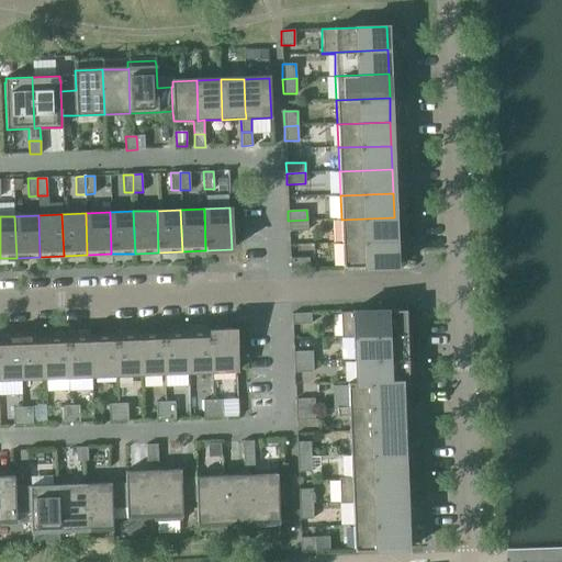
[(341,220),(341,244),(395,242),(394,217),(341,220)]
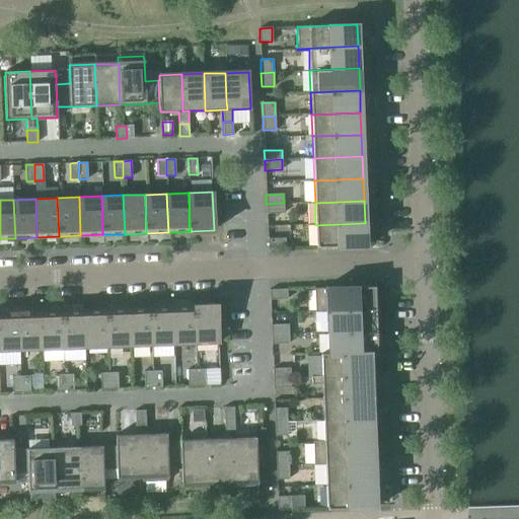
[(284,203),(266,204),(267,214),(284,213),(284,203)]
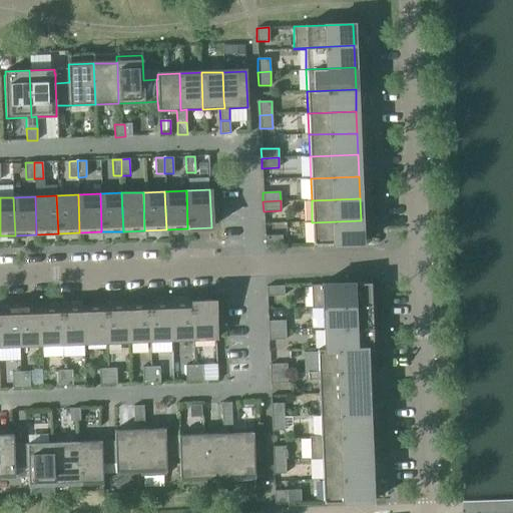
[(361,220),(312,222),(313,243),(360,242),(360,243),(362,243),(361,220)]
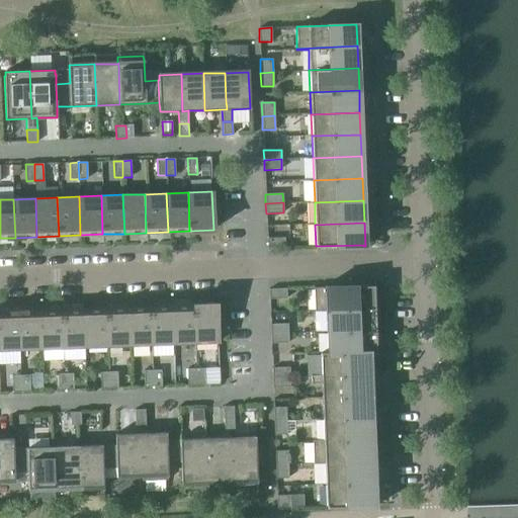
[(267,238),(267,248),(284,248),(284,238),(267,238)]
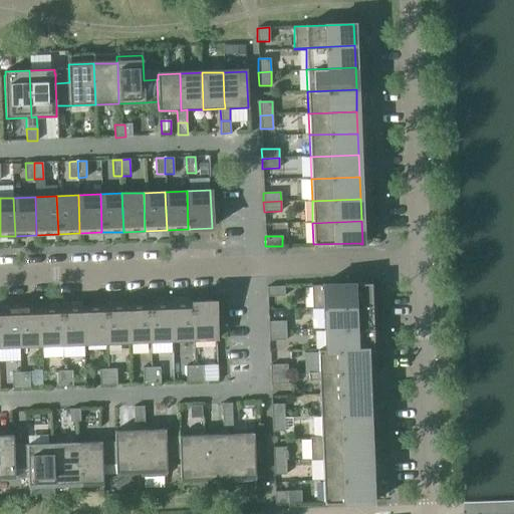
[(311,308),(322,308),(371,306),(370,283),(323,284),(322,284),(310,285),(311,308)]
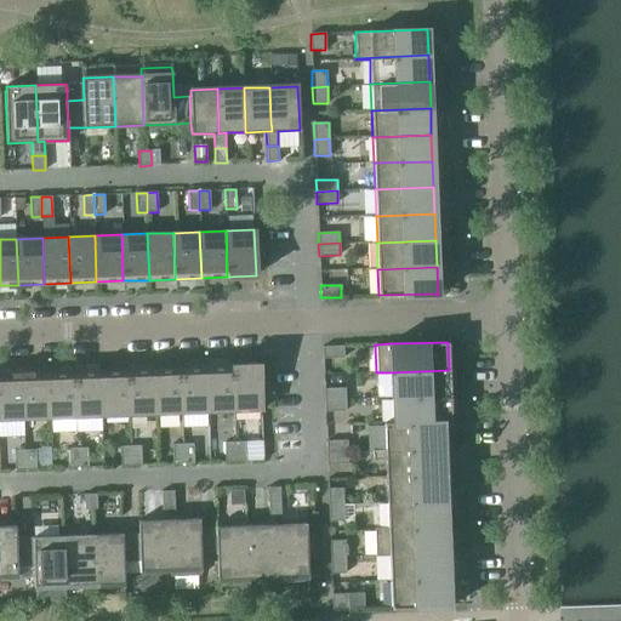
[(343,346),(322,347),(323,359),(343,358),(343,346)]
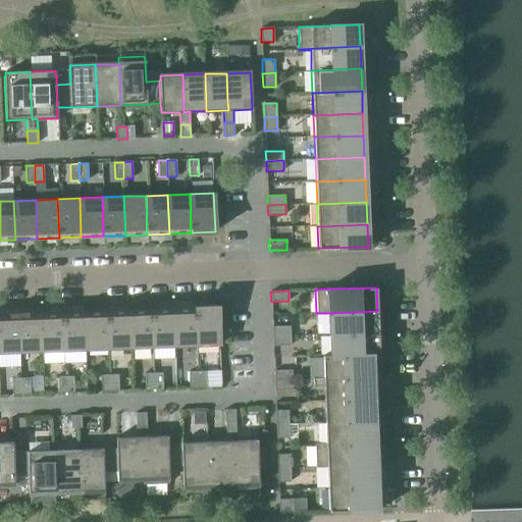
[(218,306),(194,307),(196,346),(219,345),(218,306)]
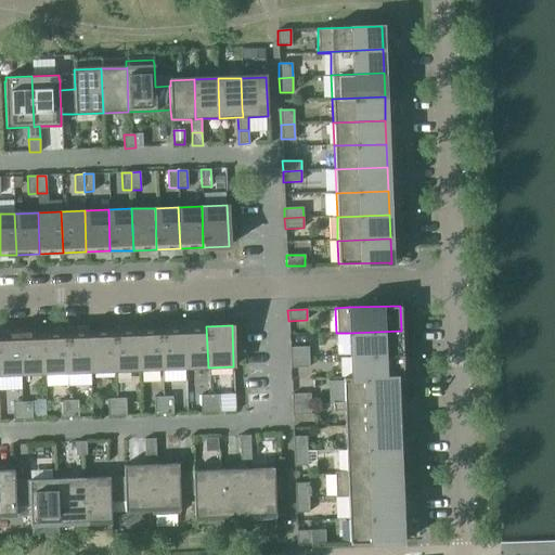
[(206,326),(183,327),(184,369),(208,368),(206,326)]
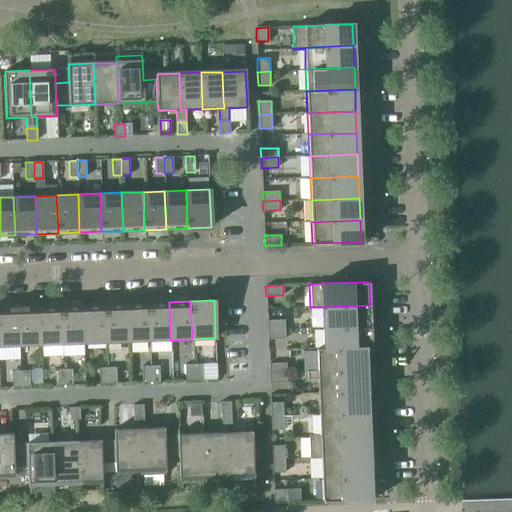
[(147,302),(125,303),(127,341),(149,340),(147,302)]
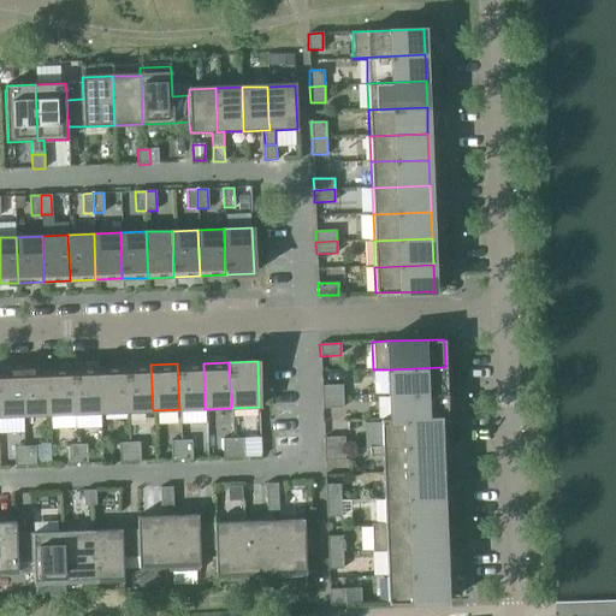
[(203,363),(177,363),(179,409),(205,409),(203,363)]
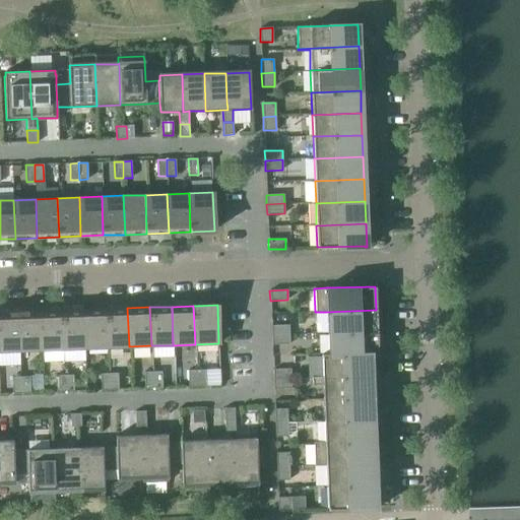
[(127,308),(106,309),(107,347),(129,346),(127,308)]
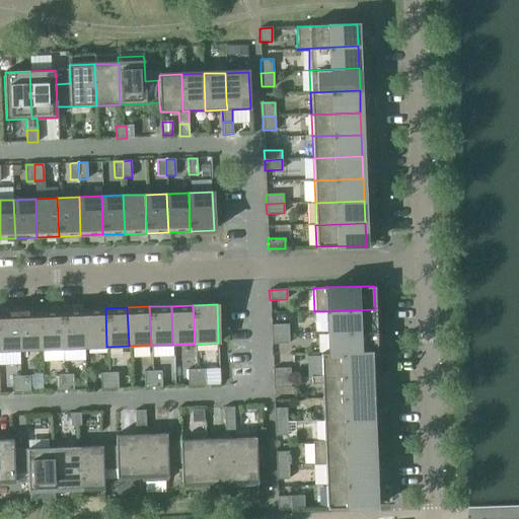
[(105,308),(83,309),(85,348),(106,347),(105,308)]
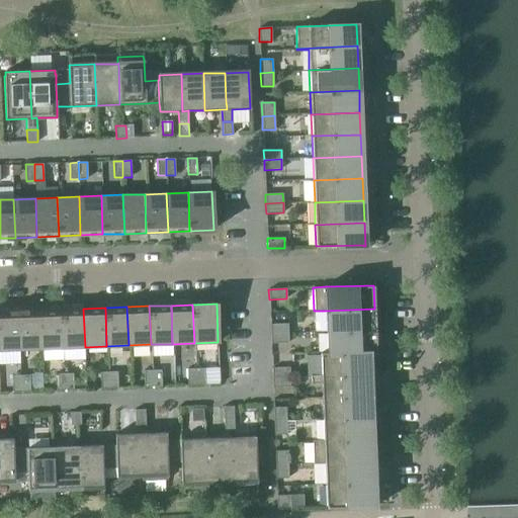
[(83,309),(62,310),(63,348),(85,347),(83,309)]
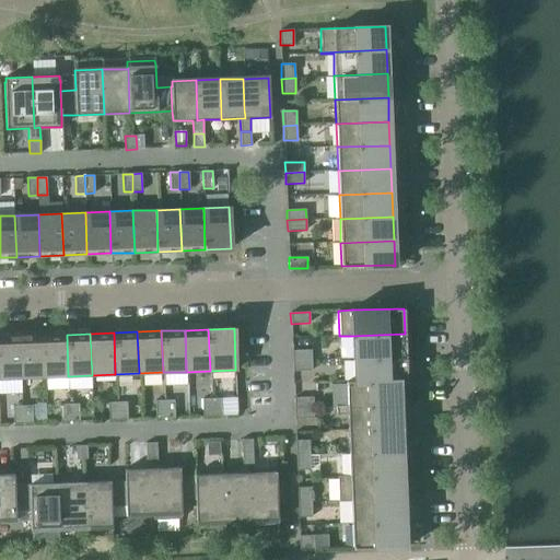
[(351,336),(352,360),(406,358),(405,334),(351,336)]
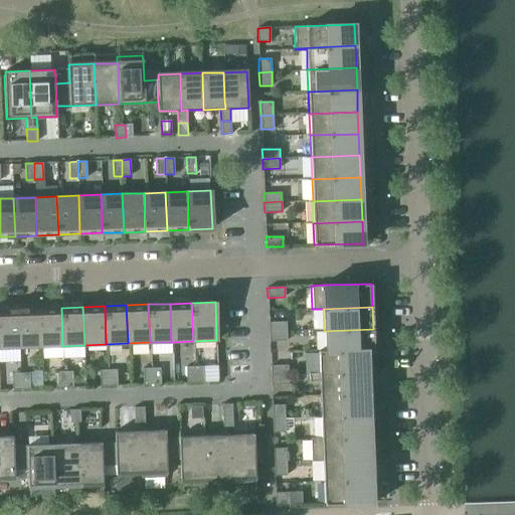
[(61,308),(39,309),(41,347),(62,346),(61,308)]
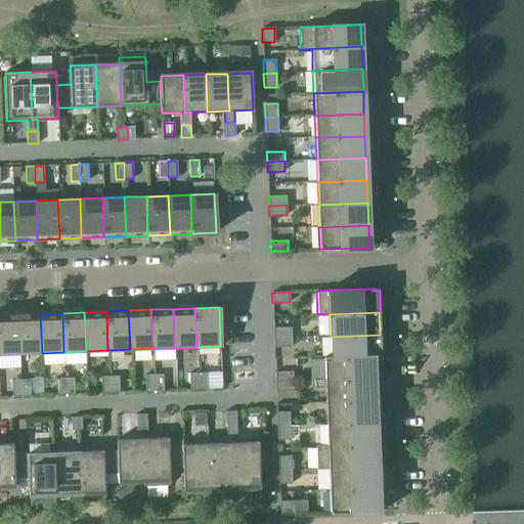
[(18,314),(0,315),(0,354),(19,353),(18,314)]
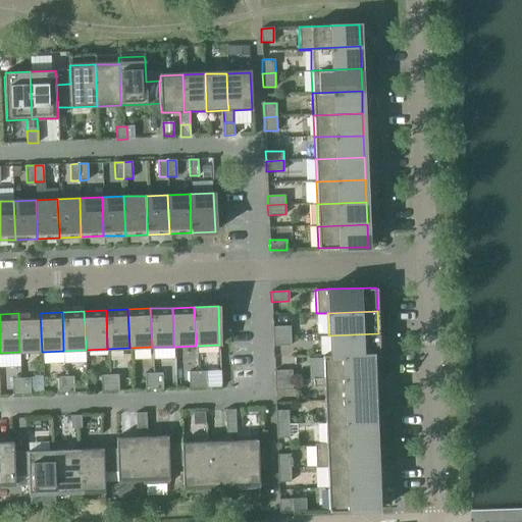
[(40,313),(18,313),(19,352),(42,352),(40,313)]
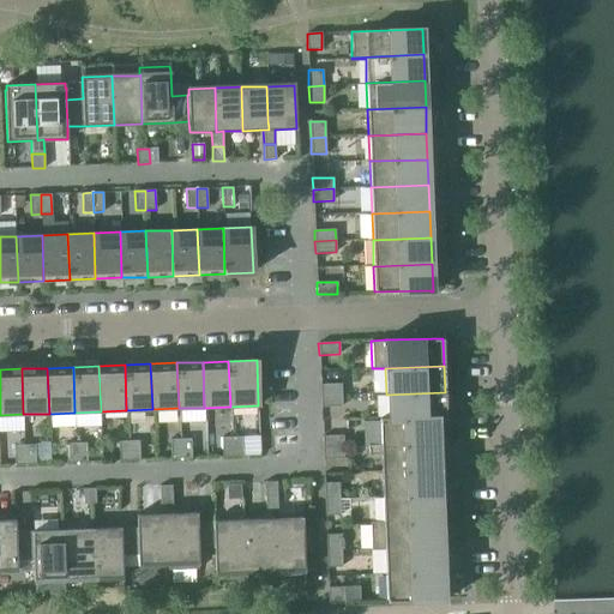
[(320,384),(320,396),(342,395),(341,384),(320,384)]
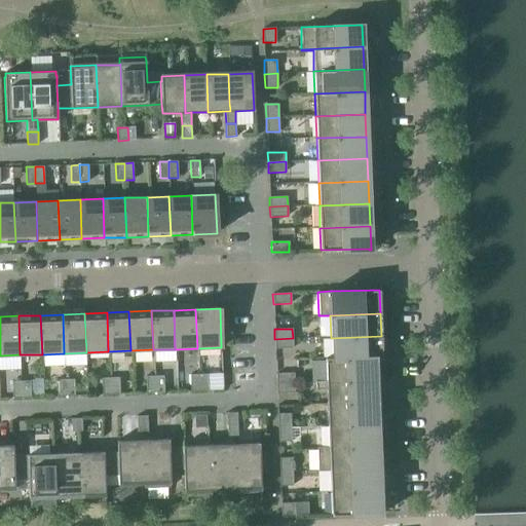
[(325,361),(375,359),(382,359),(381,336),(331,338),(332,358),(325,358),(325,361)]
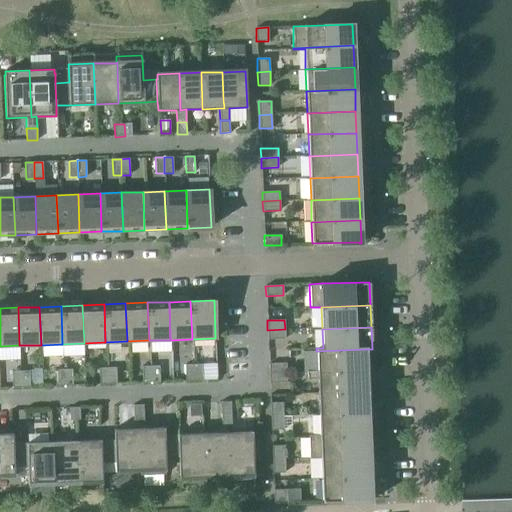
[(285,329),(267,330),(268,339),(285,339),(285,329)]
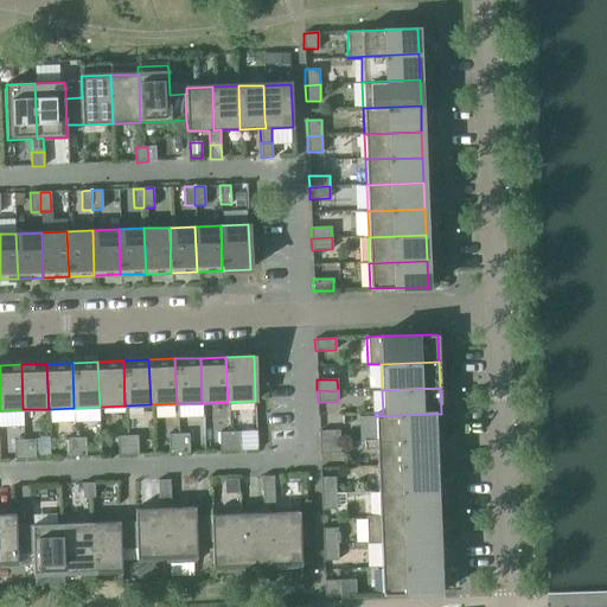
[(363,440),(363,442),(433,439),(433,414),(375,416),(376,440),(363,440)]
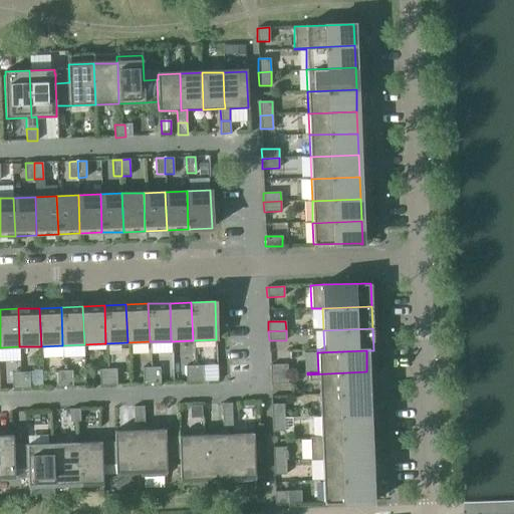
[(269,365),(270,374),(287,373),(287,364),(269,365)]
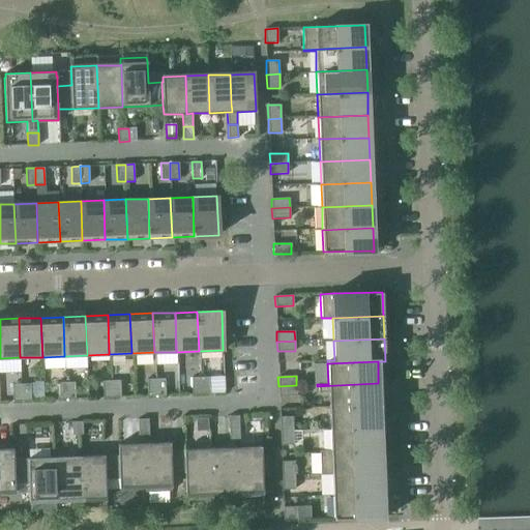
[(201,394),(200,377),(192,378),(192,394),(201,394)]
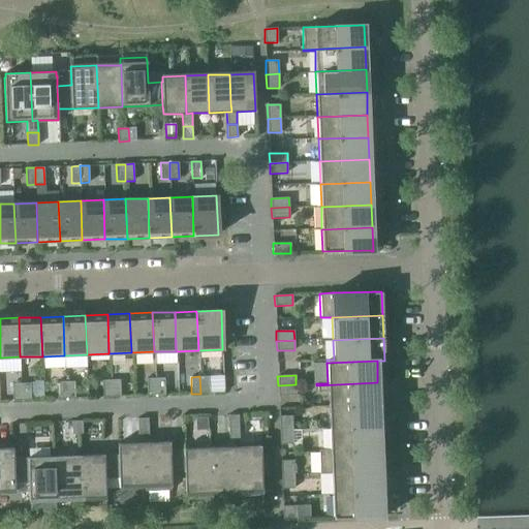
[(209,376),(199,376),(200,394),(210,393),(209,376)]
